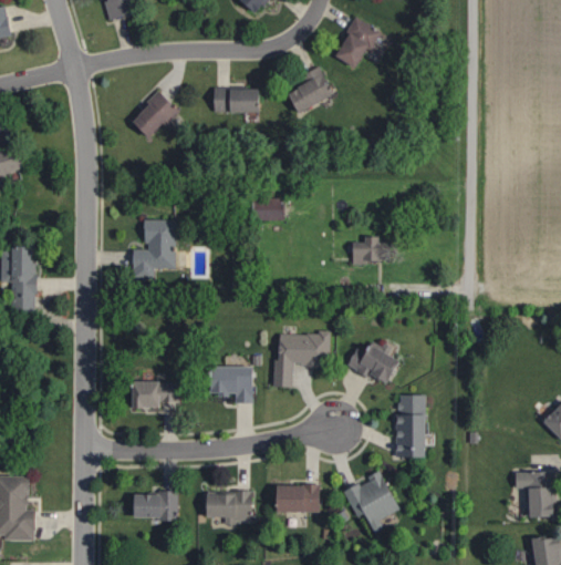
[(104,0),(112,20),(131,13),(125,0),(104,0)]
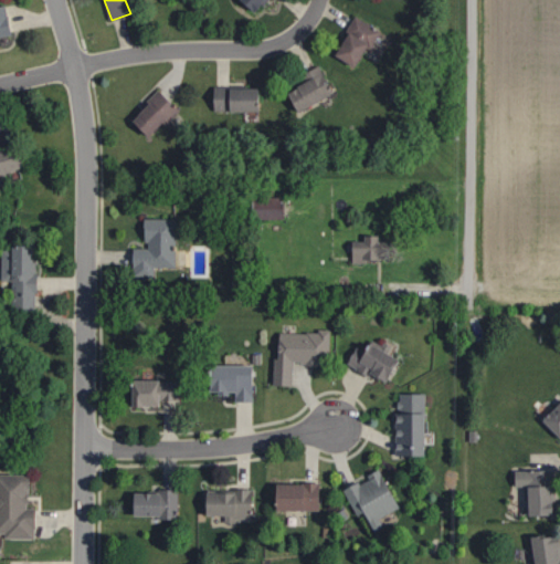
[(234,0),(250,13),(261,0),(234,0)]
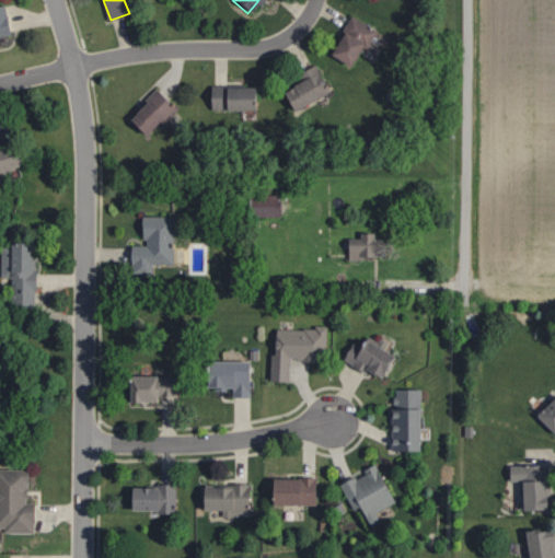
[(0,38),(12,36),(7,7),(0,7),(0,38)]
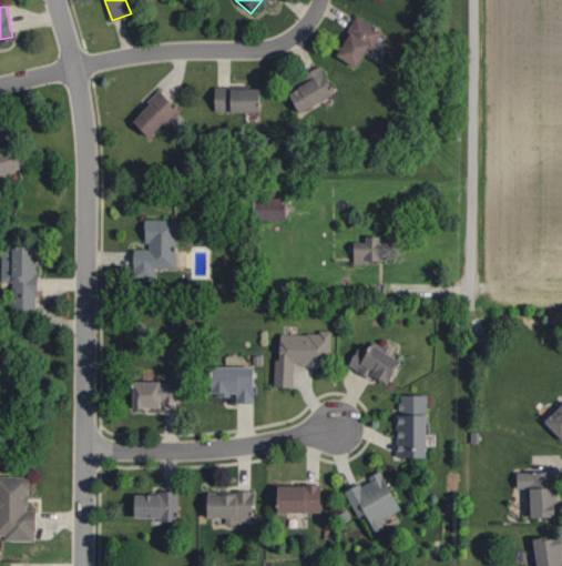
[(336,60),(356,68),(366,44),(376,49),(384,30),(354,18),(336,60)]
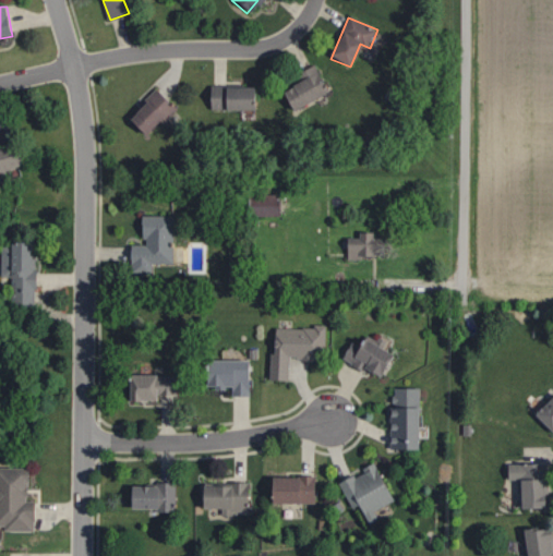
[(298,74),(301,83),(280,92),(289,111),(329,95),(317,65),(298,74)]
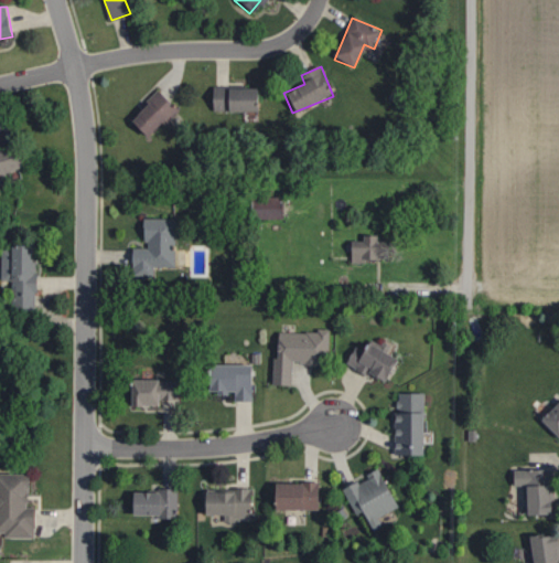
[(259,87),(212,89),(213,113),(260,112),(259,87)]
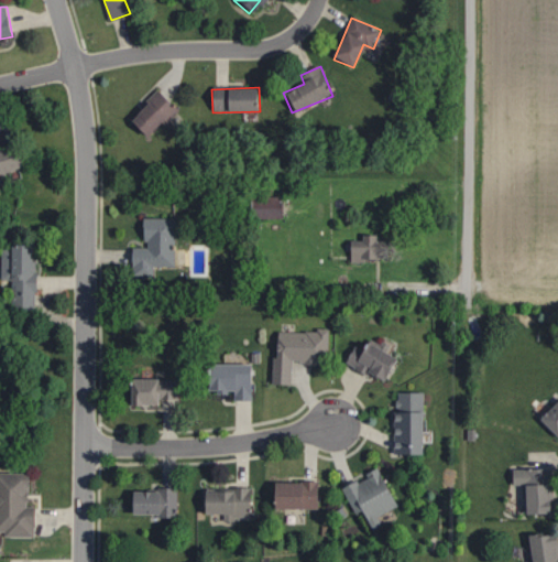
[(176,109),(157,92),(128,123),(146,140),(176,109)]
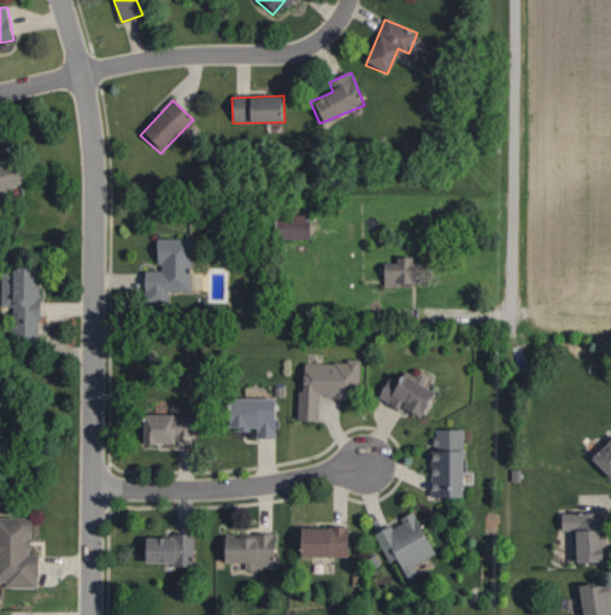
[(0,163),(0,192),(22,186),(13,159),(0,163)]
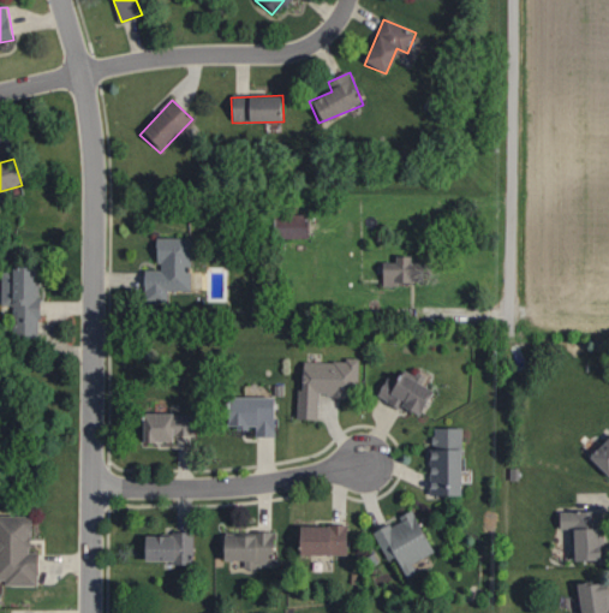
[(308,238),(308,216),(273,215),(272,238),(308,238)]
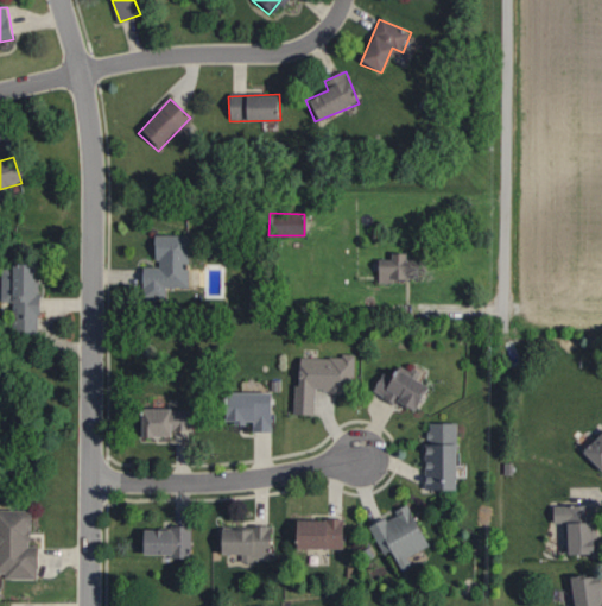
[(143,297),(168,297),(168,288),(190,288),(190,266),(190,235),(156,235),(156,266),(143,266),(143,297)]
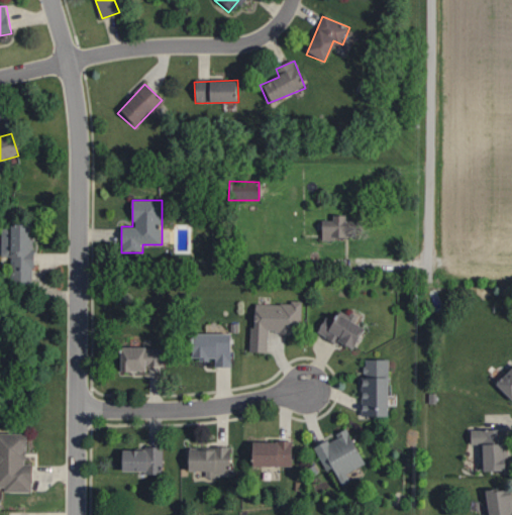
[(351,223),(345,223),(345,215),(332,214),(332,220),(321,220),(320,241),(335,241),(335,236),(351,236),(351,223)]
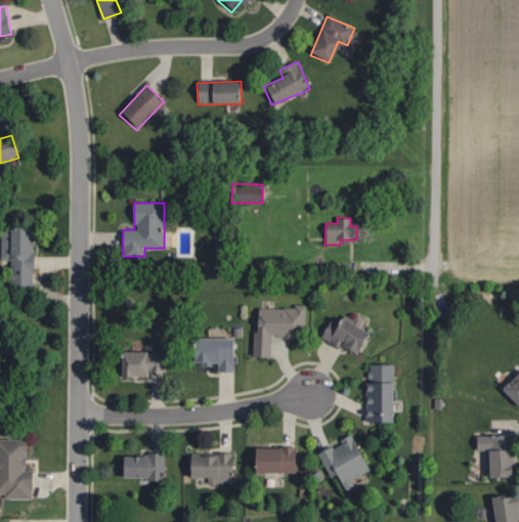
[(2,260),(13,260),(12,289),(35,289),(35,242),(28,242),(28,226),(2,226),(2,260)]
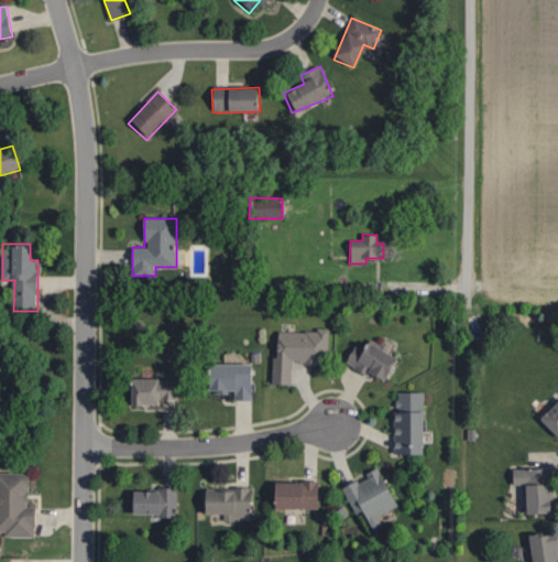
[(274,384),(292,385),(293,363),(317,364),(317,356),(329,356),(330,333),(276,330),(274,384)]
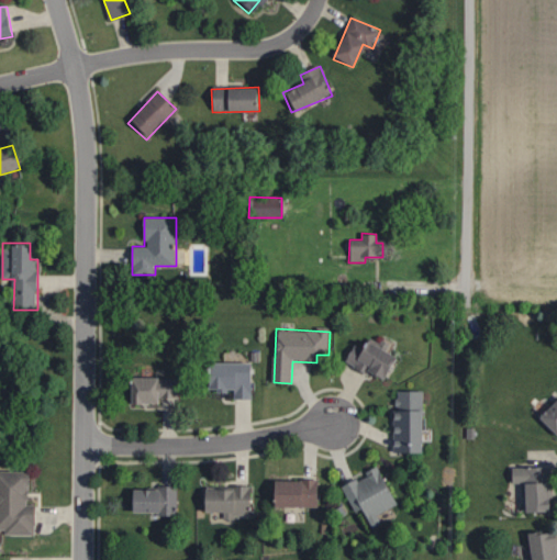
[(234,400),(253,399),(252,361),(203,362),(204,390),(234,389),(234,400)]
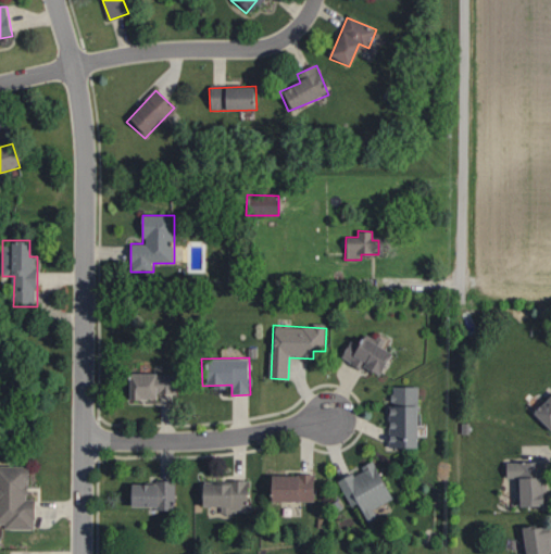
[(126,398),(174,398),(174,374),(126,374),(126,398)]
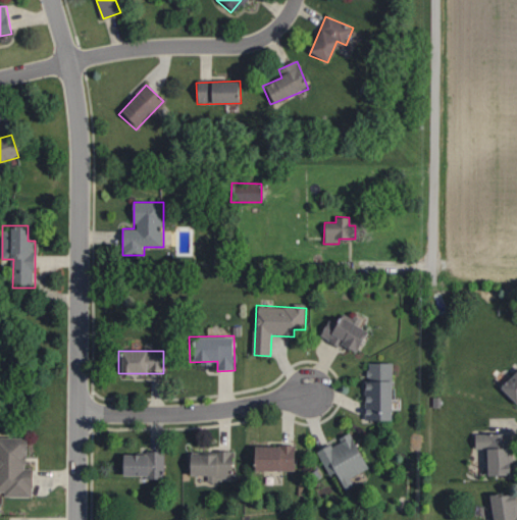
[(393,363),(366,362),(365,419),(392,420),(393,363)]
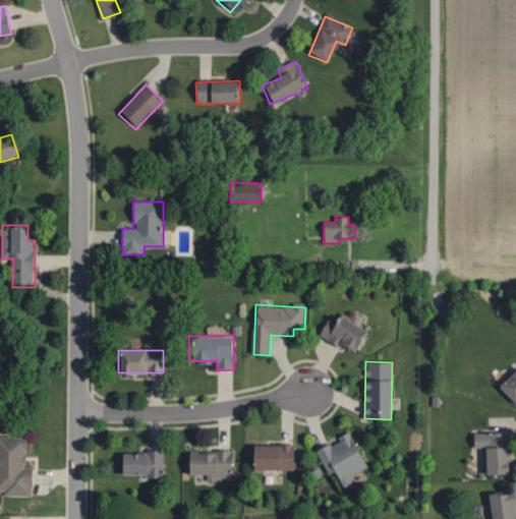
[(515,368),(498,388),(515,403),(515,368)]
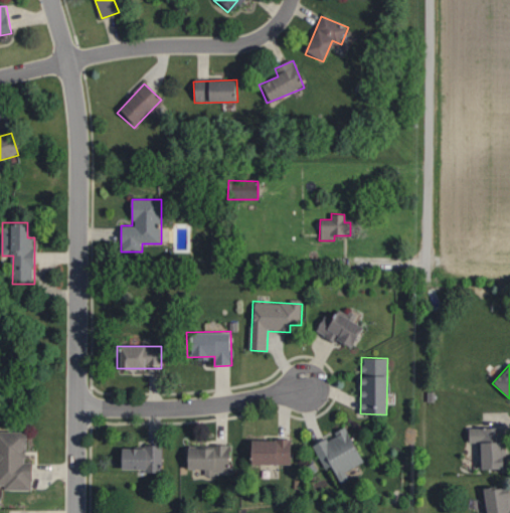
[(341,485),(351,481),(346,472),(363,464),(346,426),(335,432),(336,435),(314,445),(325,470),(333,467),(341,485)]
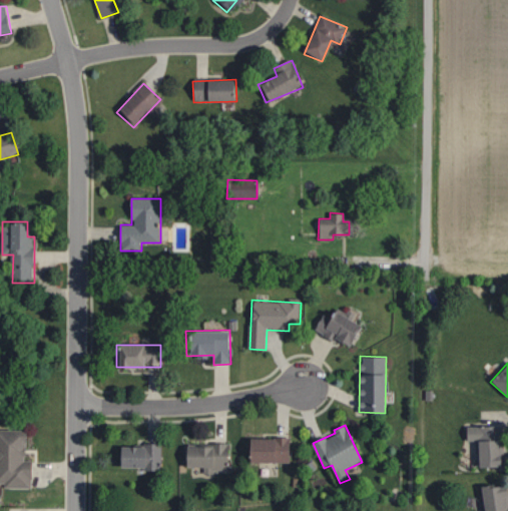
[(498,467),(497,426),(465,427),(466,441),(476,441),(477,467),(498,467)]
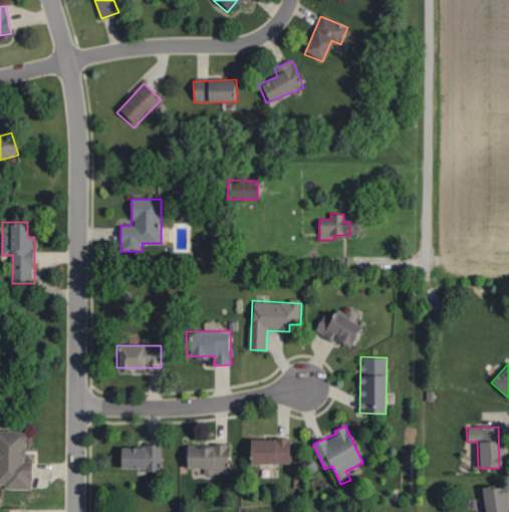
[(33,462),(24,462),(25,432),(0,431),(0,484),(6,484),(6,489),(32,490),(33,462)]
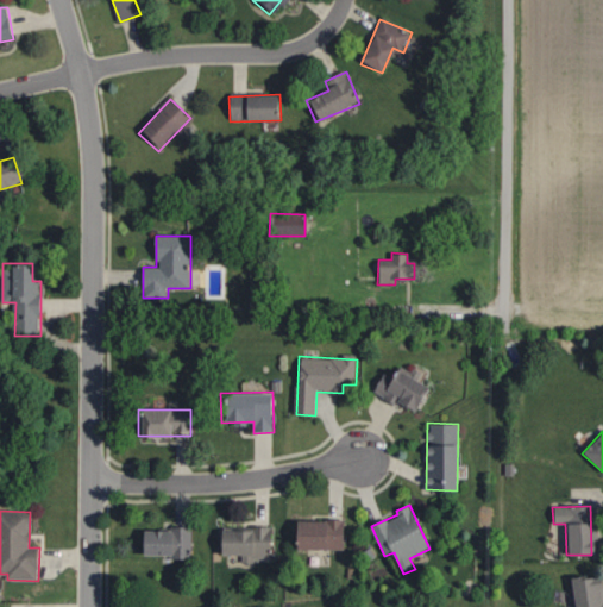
[(291,520),(291,550),(345,549),(345,520),(291,520)]
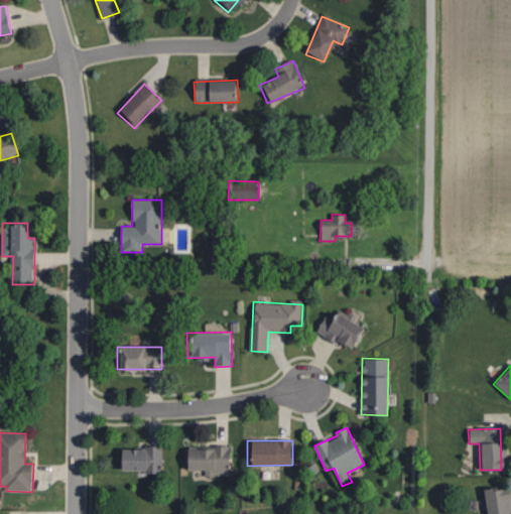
[(146,470),(146,474),(157,474),(157,465),(163,465),(162,447),(117,448),(118,470),(146,470)]
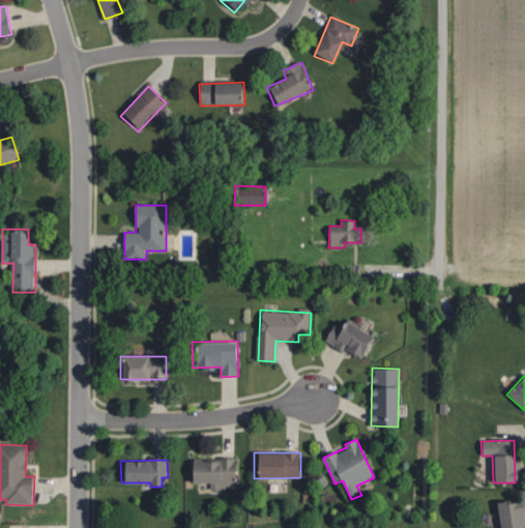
[(237,460),(190,460),(190,482),(212,482),(212,488),(237,488),(237,460)]
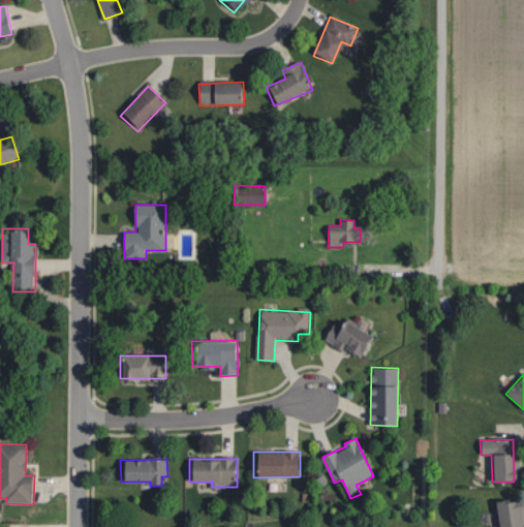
[(523,510),(519,510),(519,500),(497,501),(498,526),(523,526),(523,510)]
